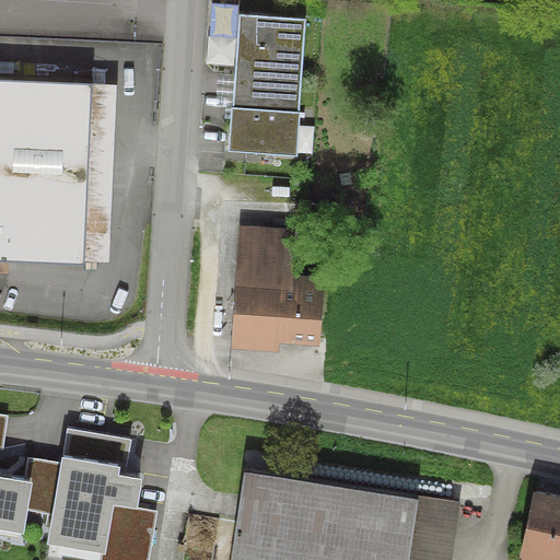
[(303,18),(236,13),(226,150),(294,154),(298,111),(296,111),(303,18)]
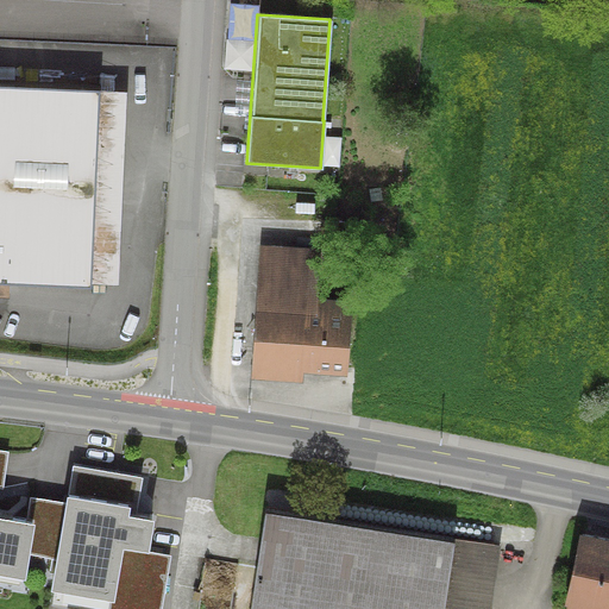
[(101,94),(0,87),(0,277),(90,283),(101,94)]
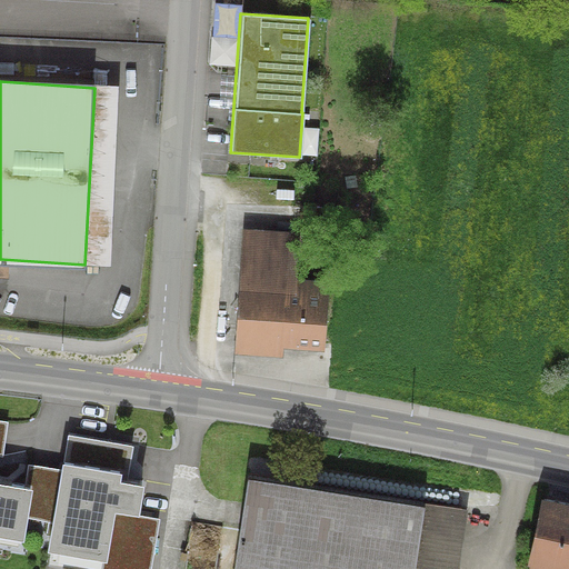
[(235,338),(319,345),(322,293),(320,293),(321,282),(295,280),(298,238),(242,235),(235,338)]
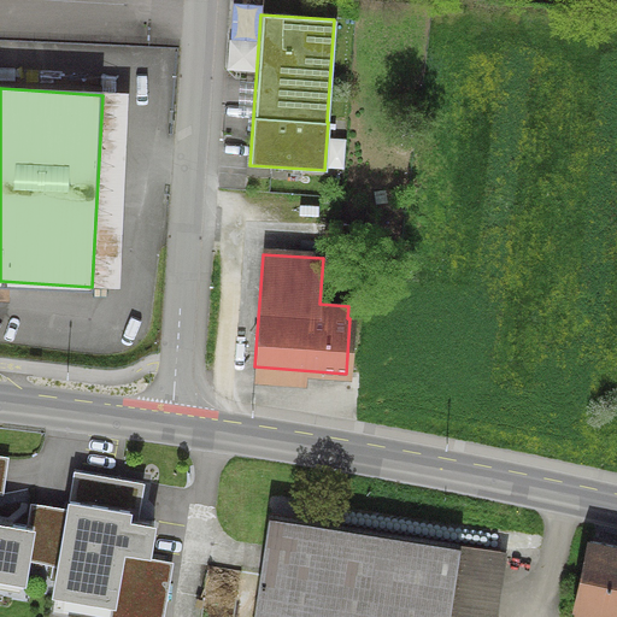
[(53,589),(105,598),(119,509),(69,500),(65,518),(29,512),(27,529),(0,524),(0,581),(18,585),(24,550),(59,554),(53,589)]
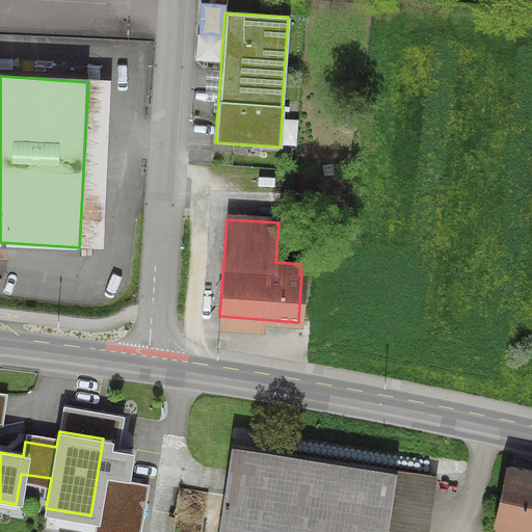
[(427,531),(437,477),(231,444),(216,531),(427,531)]
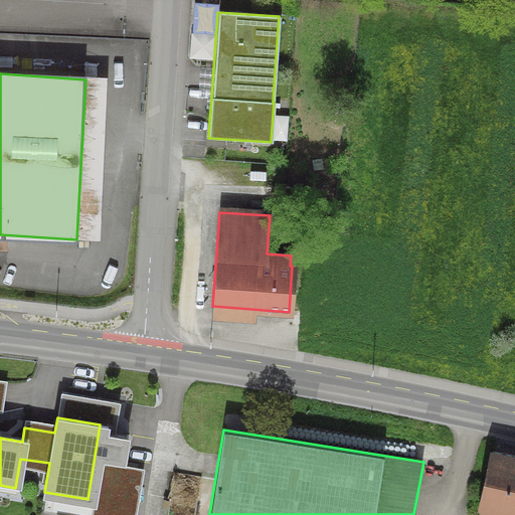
[(514,458),(491,453),(478,514),(479,514),(482,507),(514,513),(514,458)]
